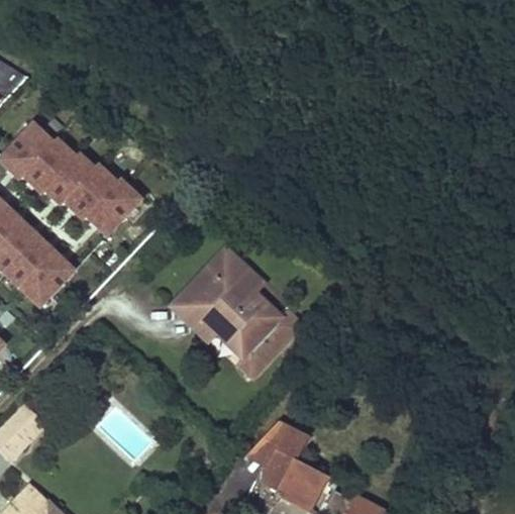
[(1,61),(0,60),(0,107),(7,100),(28,78),(1,61)]
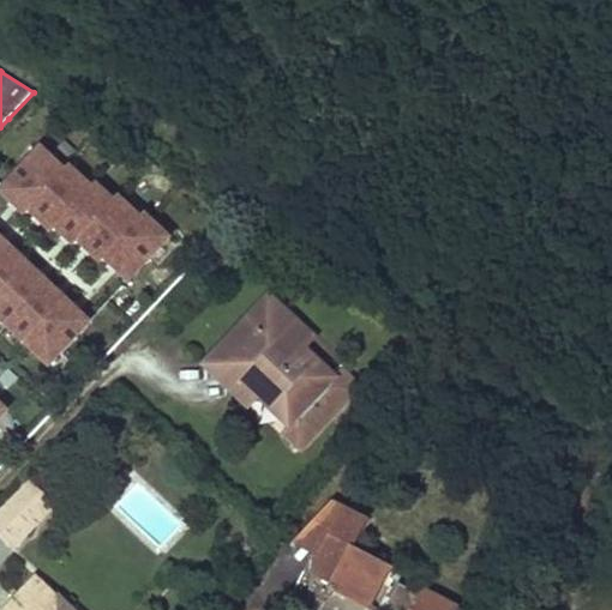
[(29,212),(69,169),(45,146),(1,193),(25,216),(29,212)]
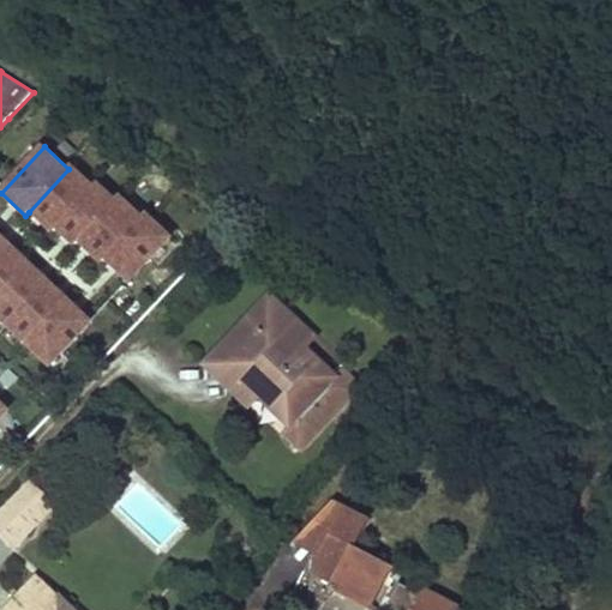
[(55,229),(95,187),(72,165),(69,169),(29,212),(52,234),(55,229)]
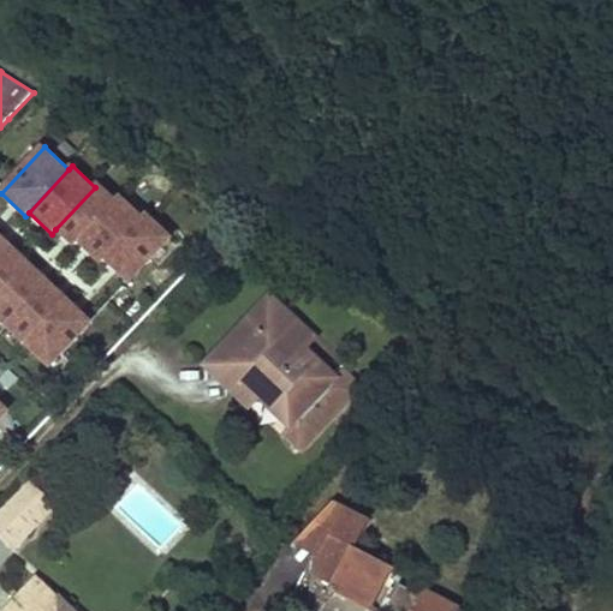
[(78,244),(119,201),(100,183),(95,187),(55,229),(75,247),(78,244)]
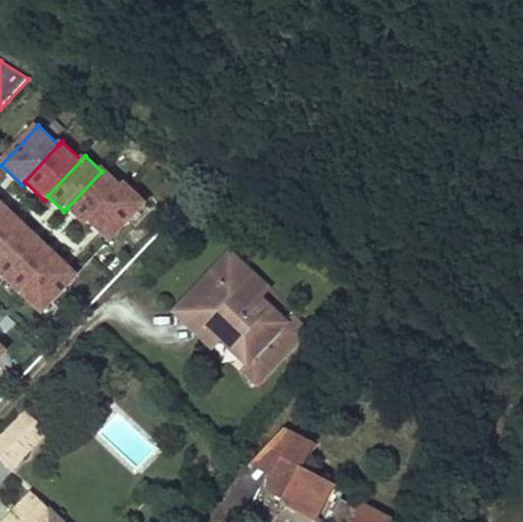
[(89,223),(123,187),(105,168),(102,171),(67,208),(85,226),(89,223)]
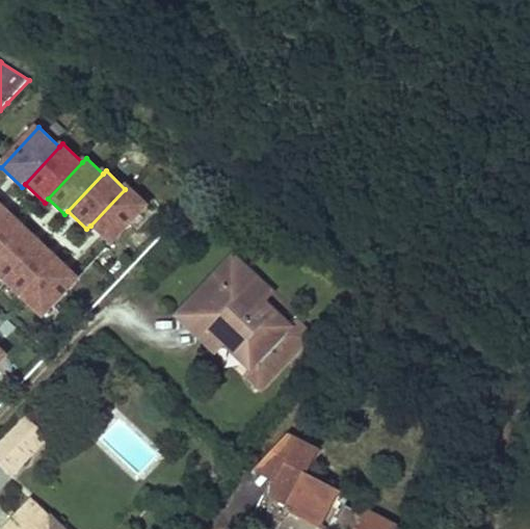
[(90,226),(114,247),(153,207),(129,184),(125,189),(90,226)]
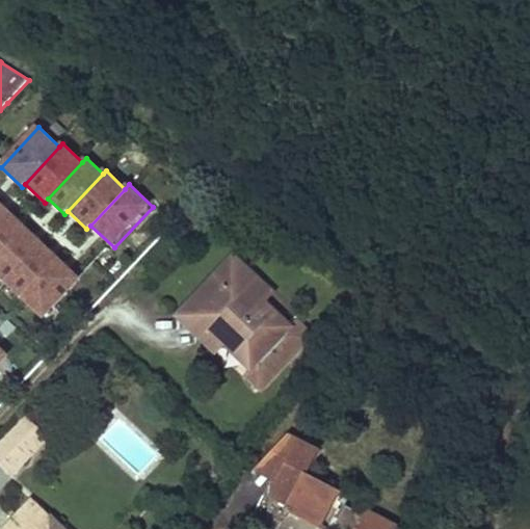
[(0,276),(44,319),(81,280),(0,202),(0,276)]
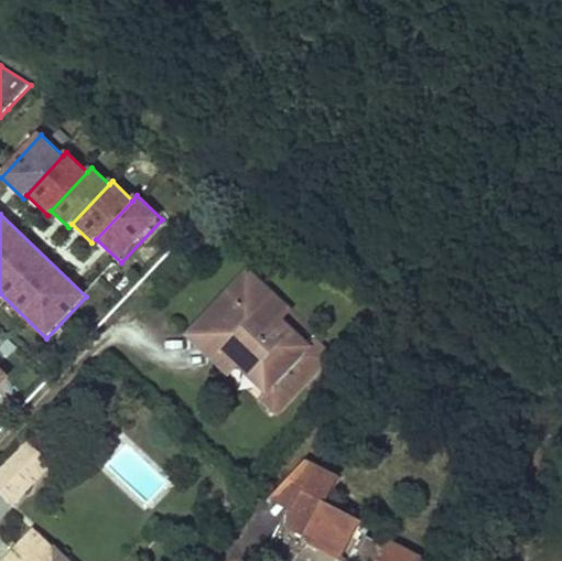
[(278,315),(239,279),(218,301),(228,310),(205,333),(220,347),(215,354),(215,355),(229,367),(235,360),(249,374),(242,380),(258,395),(252,401),(269,416),(320,362),(304,346),(299,353),(282,337),(277,344),(262,331),(278,315)]
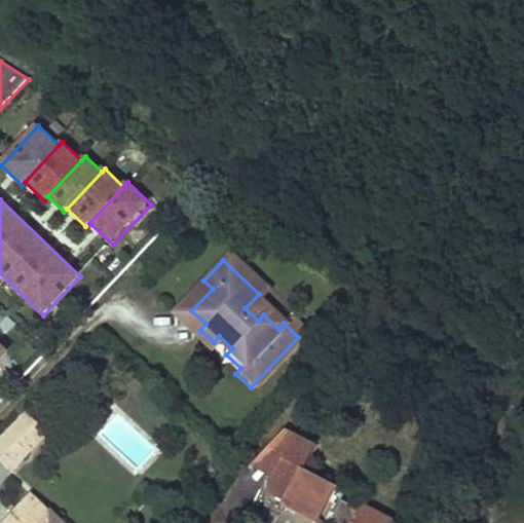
[(213,289),(203,281),(170,316),(193,339),(200,331),(200,330),(206,324),(191,310),(213,289)]
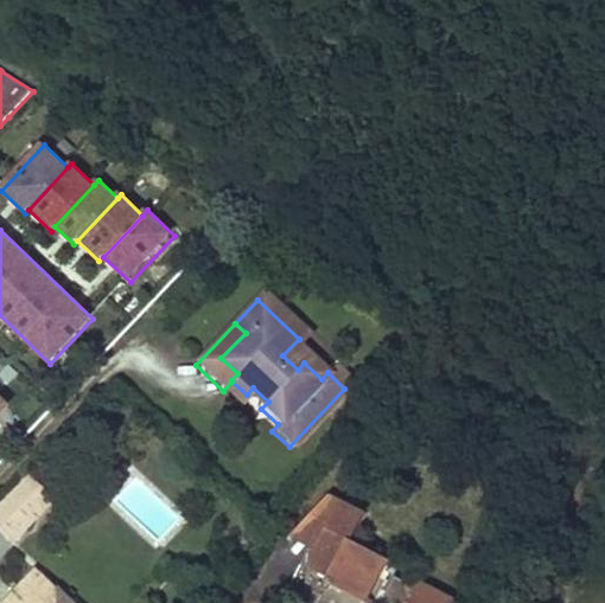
[(0,418),(12,408),(0,396),(0,418)]
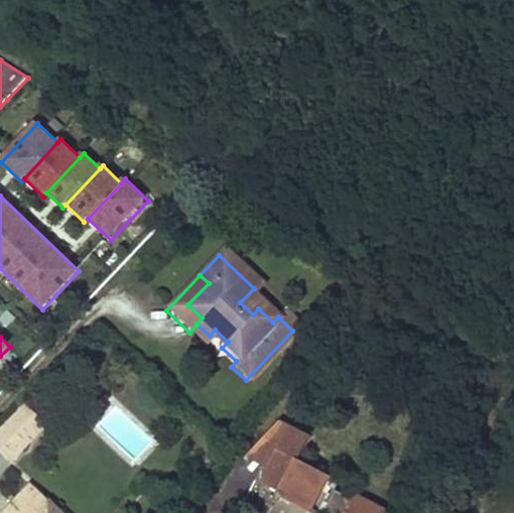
[(44,425),(22,404),(0,428),(0,453),(10,463),(44,425)]
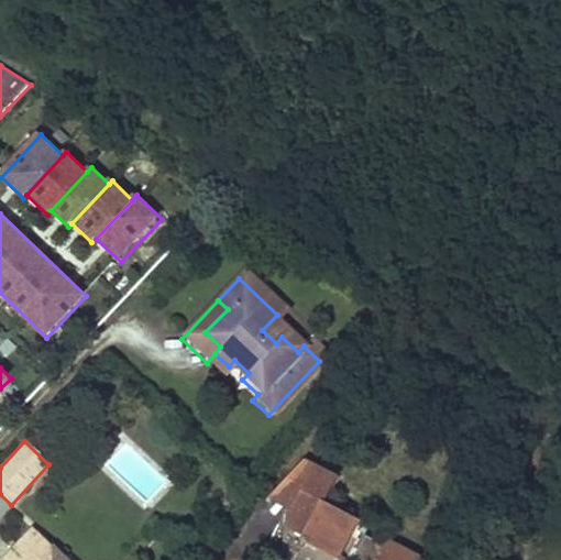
[(277,526),(268,545),(290,557),(297,549),(319,559),(415,559),(416,558),(383,539),(380,547),(361,537),(367,523),(323,498),(334,478),(300,459),(264,496),(283,507),(275,523),(277,526)]
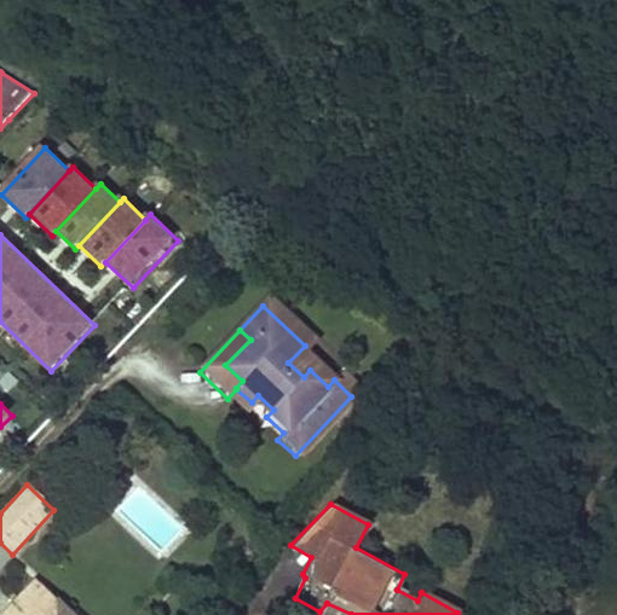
[(71,614),(33,576),(0,609),(0,614),(71,614)]
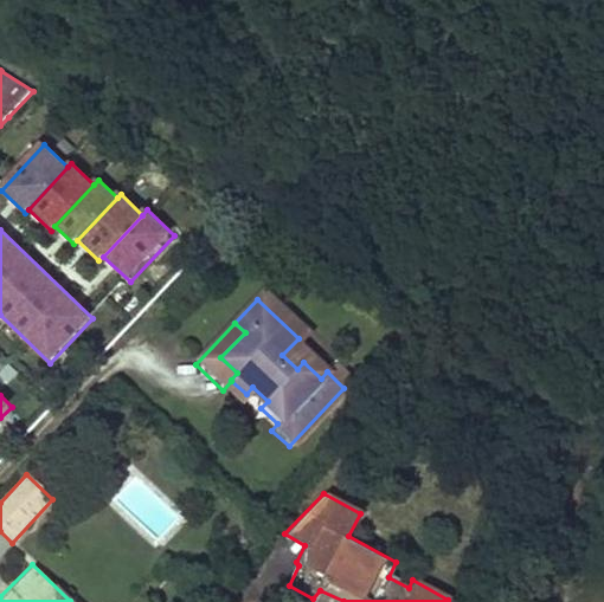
All buildings are outlined.
